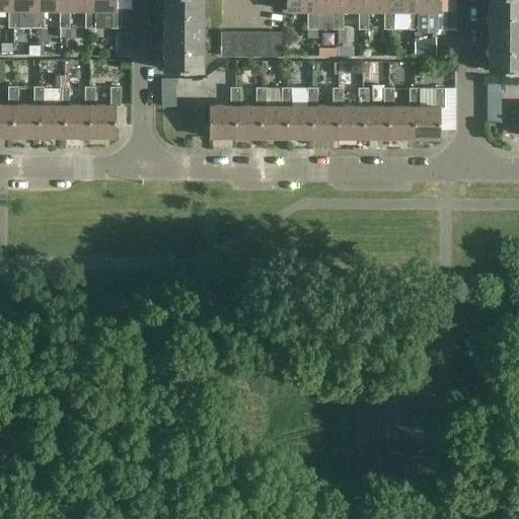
[(19,28),(19,10),(14,10),(14,0),(0,0),(0,9),(9,10),(9,28),(19,28)]
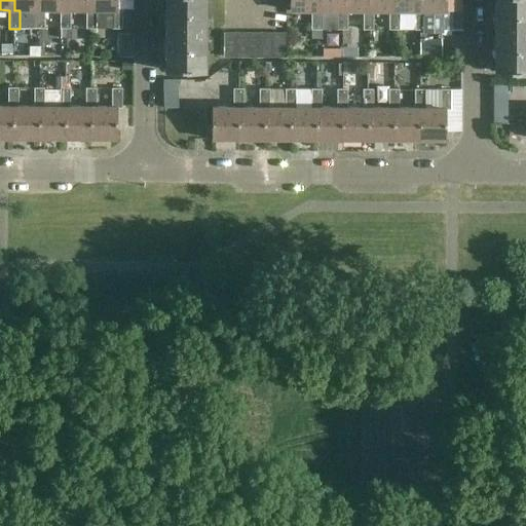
[(40,10),(40,0),(14,0),(14,10),(20,10),(35,10),(35,29),(45,29),(45,10),(40,10)]
